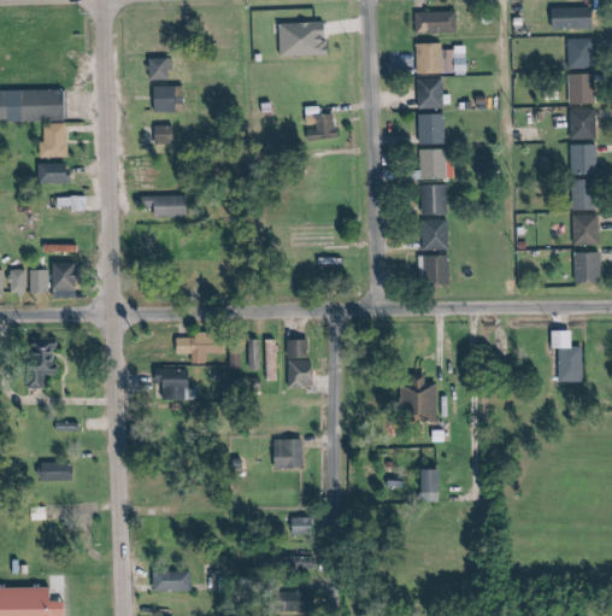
[(553,29),(594,28),(593,6),(553,7),(553,29)]
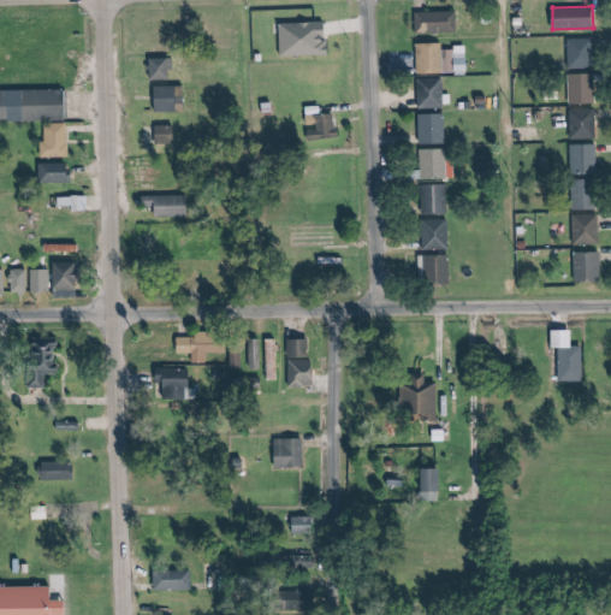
[(414,33),(455,31),(454,11),(414,12),(414,33)]
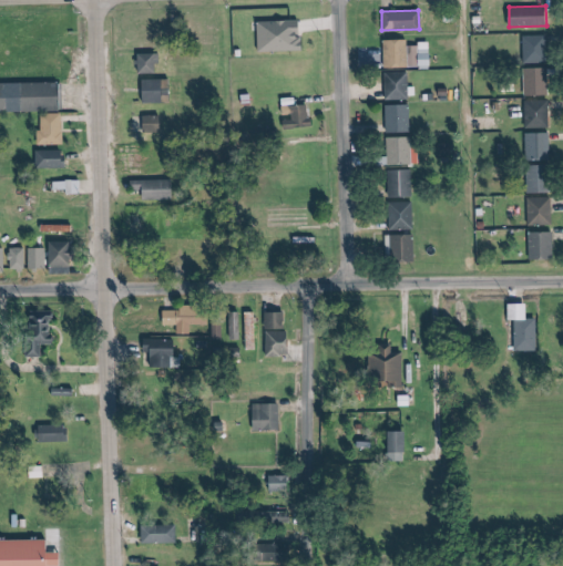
[(257,21),(258,51),(302,50),(300,19),(257,21)]
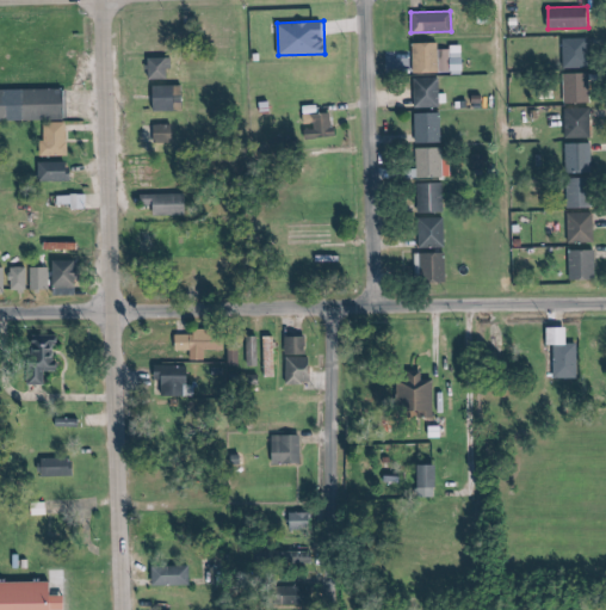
[(562,67),(588,67),(587,37),(562,38),(562,67)]
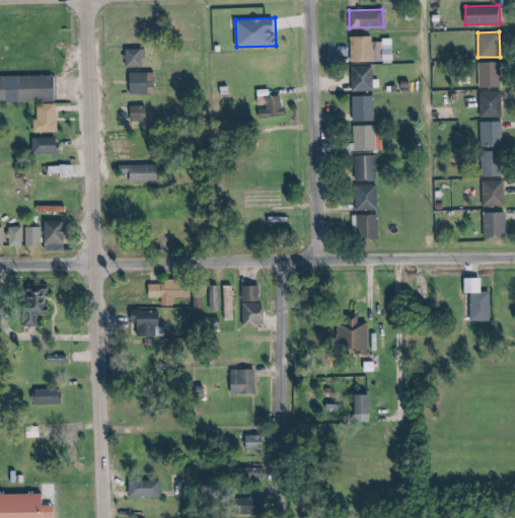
[(350,37),(350,62),(392,61),(392,40),(371,40),(371,35),(350,37)]
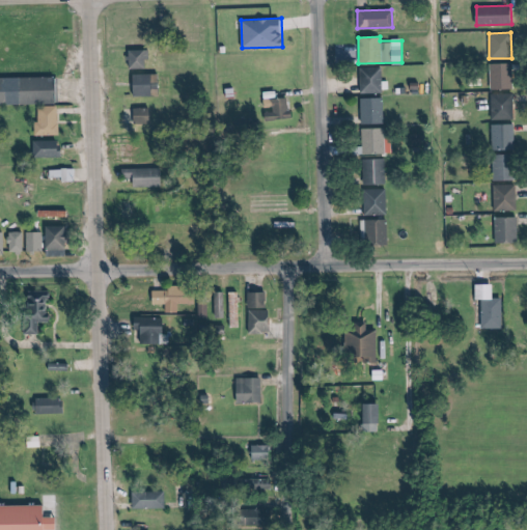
[(128,67),(145,68),(146,50),(129,49),(128,67)]
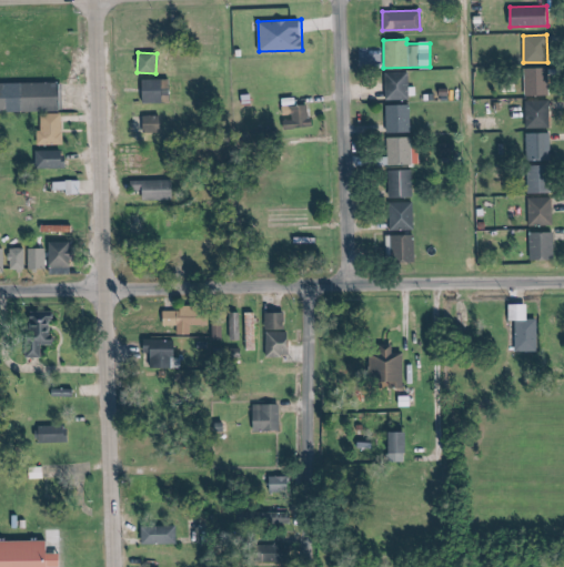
[(524,94),(547,94),(546,67),(523,68),(524,94)]
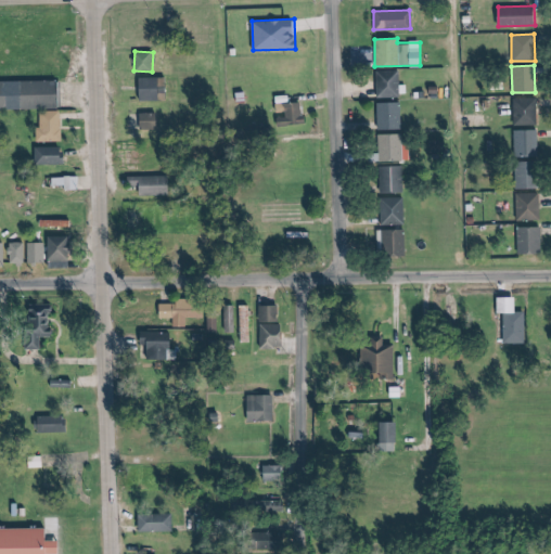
[(376,97),(399,95),(398,69),(375,71),(376,97)]
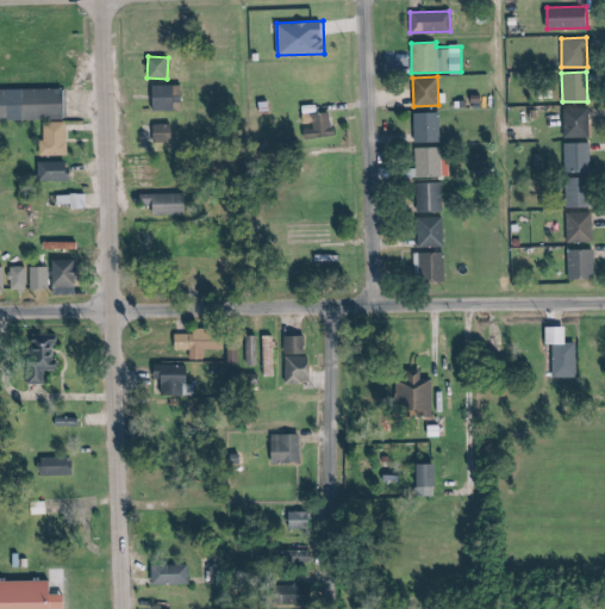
[(151,110),(181,109),(181,84),(150,85),(151,110)]
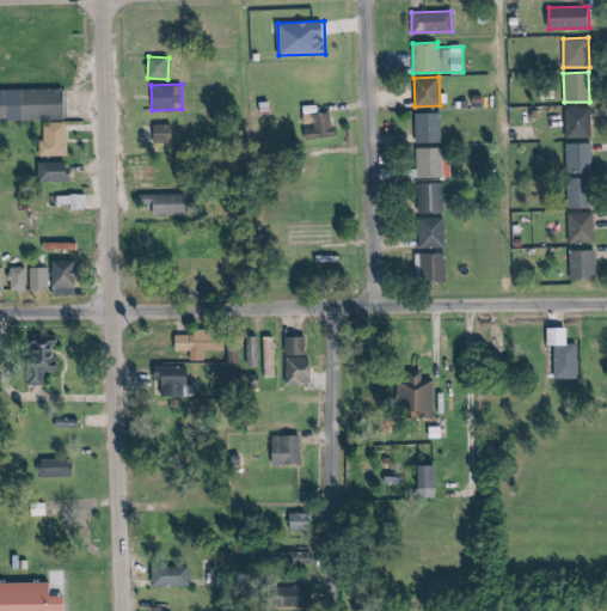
[(63,89),(0,89),(0,120),(65,120),(63,89)]
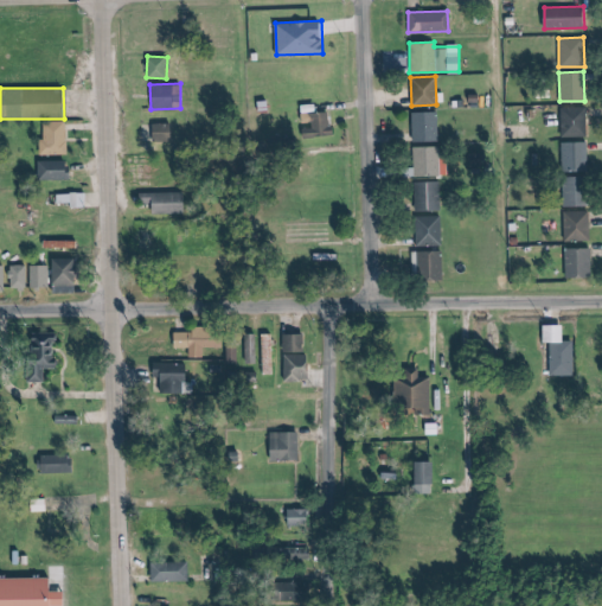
[(331,134),(330,110),(315,112),(315,103),(301,104),(302,125),(301,125),(301,136),(331,134)]
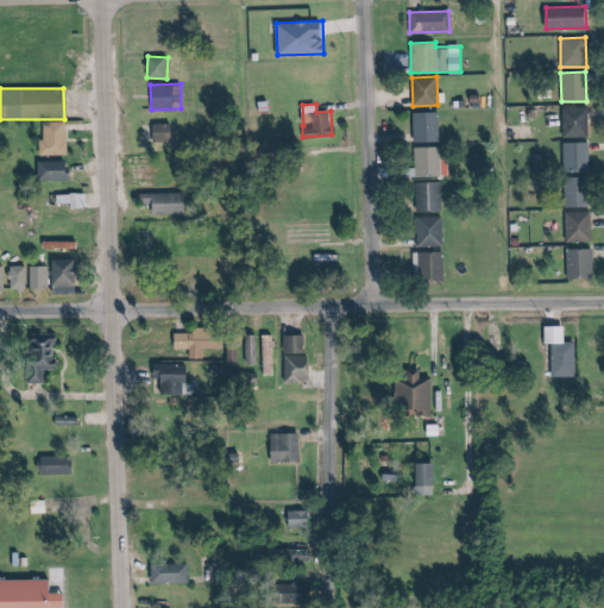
[(587,107),(561,107),(561,137),(587,136),(587,107)]
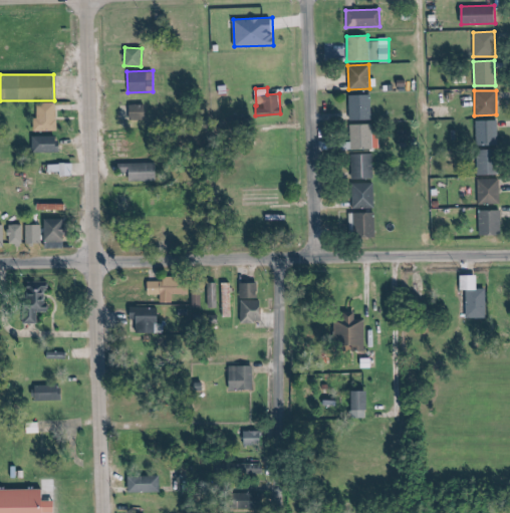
[(348,118),(370,118),(370,94),(348,94),(348,118)]
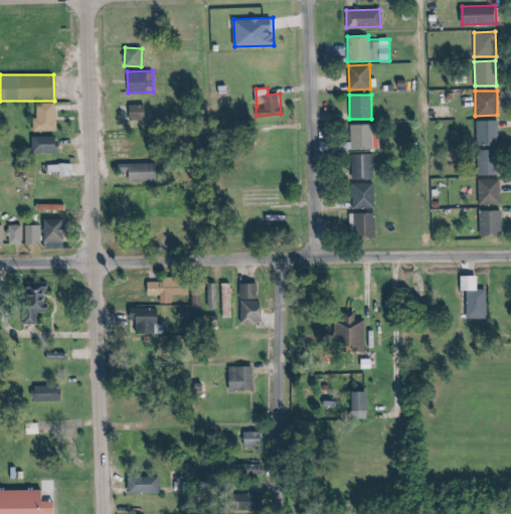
[(34,131),(55,131),(55,102),(34,102),(34,131)]
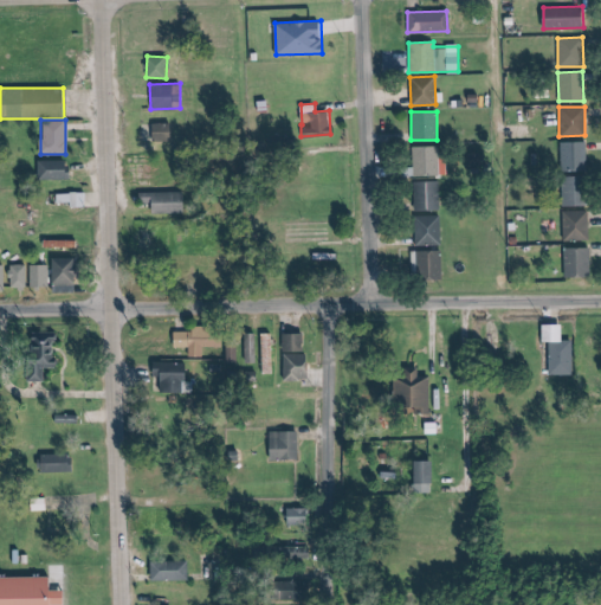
[(170,123),(153,123),(153,141),(170,141),(170,123)]
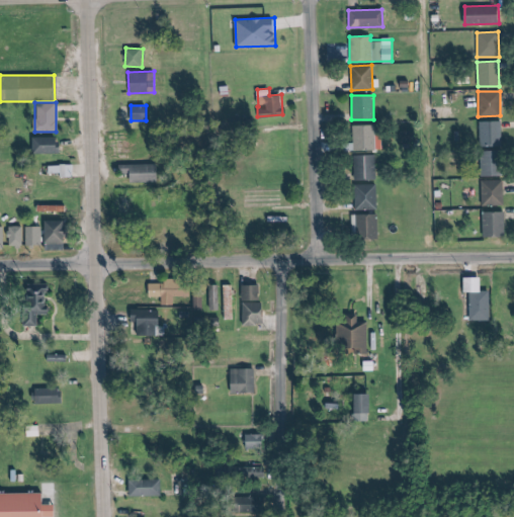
[(501,120),(479,120),(480,146),(501,145),(501,120)]
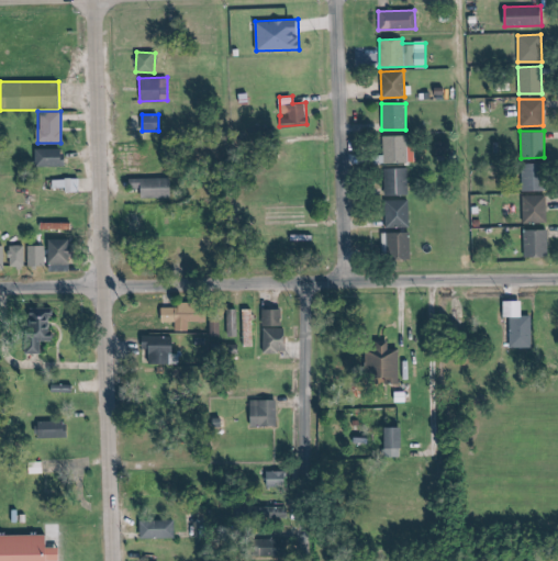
[(383,163),(406,163),(406,135),(382,135),(383,163)]
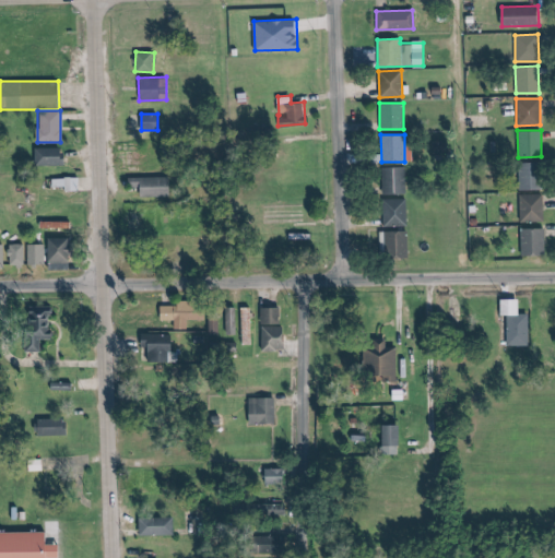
[(63,165),(62,147),(34,147),(34,165),(63,165)]
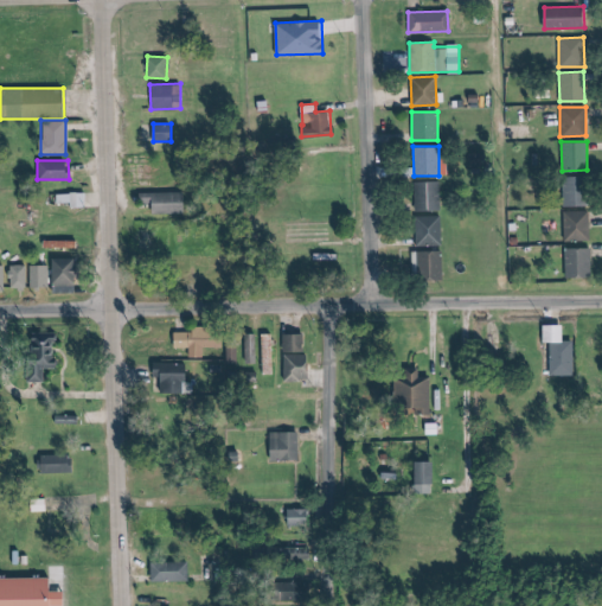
[(586,205),(587,177),(567,176),(565,205),(586,205)]
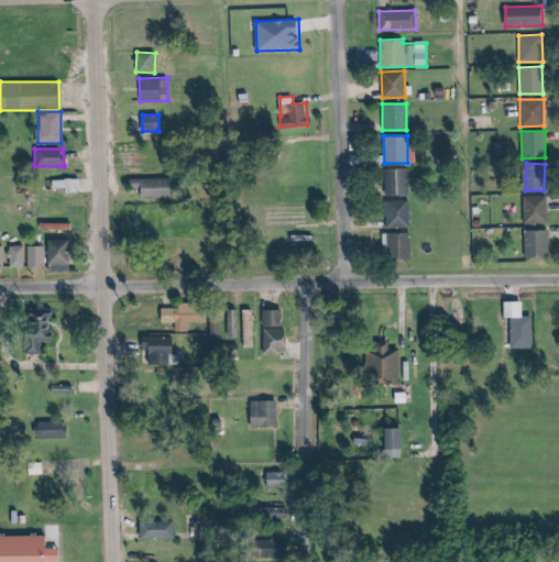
[(407,168),(383,168),(383,195),(407,194),(407,168)]
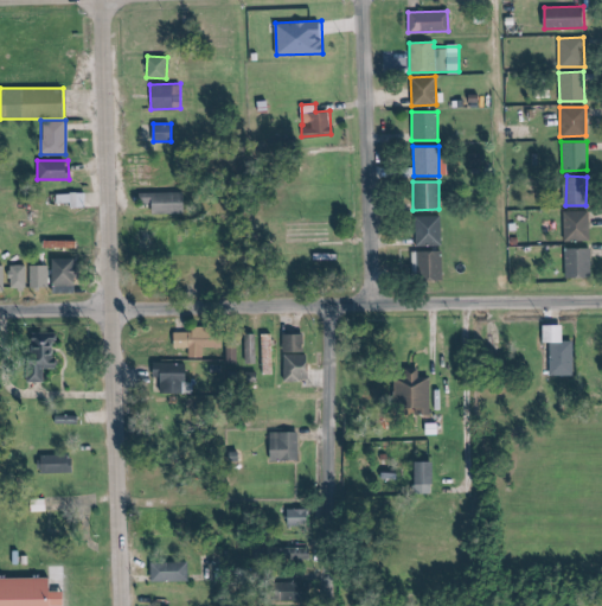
[(153,214),(184,212),(184,191),(139,192),(139,202),(152,202),(153,214)]
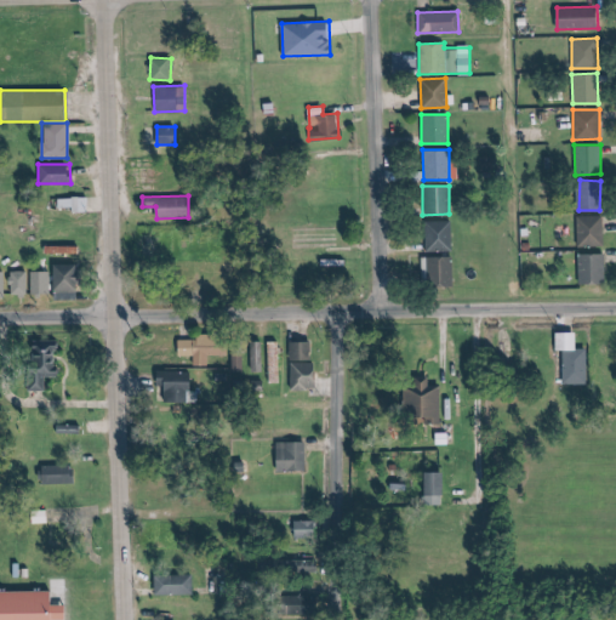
[(86,197),(57,198),(57,208),(72,206),(72,211),(86,211),(86,197)]
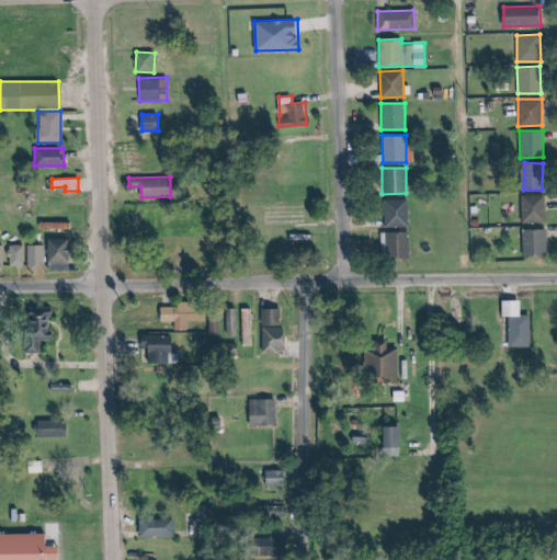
[(520,195),(521,221),(545,221),(545,194),(520,195)]
